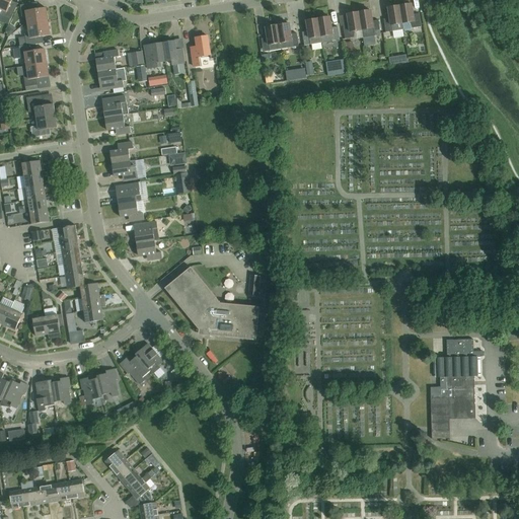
[(0,0),(0,10),(2,11),(0,14),(10,20),(16,8),(10,5),(12,0),(0,0)]
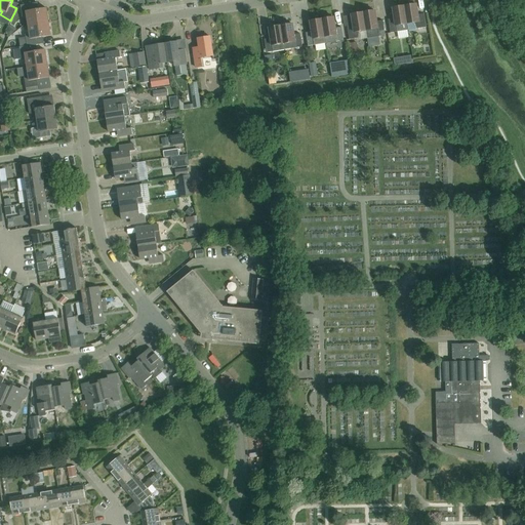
[(27,16),(28,26),(48,23),(46,8),(34,10),(33,4),(21,6),(22,17),(27,16)]
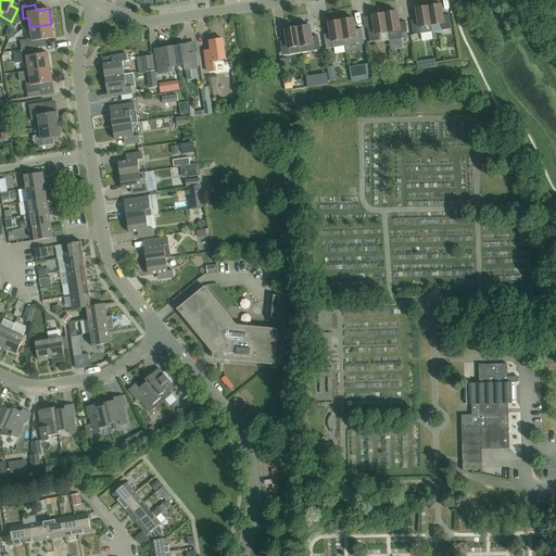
[(428,7),(431,26),(439,25),(441,32),(451,29),(449,15),(442,16),(441,5),(428,7)]
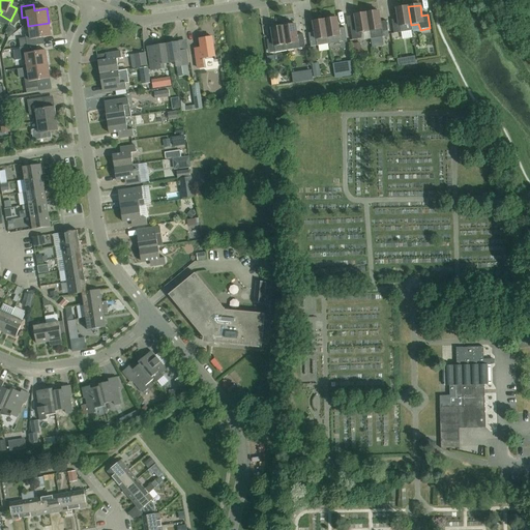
[(412,31),(411,25),(408,6),(395,8),(398,20),(391,21),(393,34),(400,33),(412,31)]
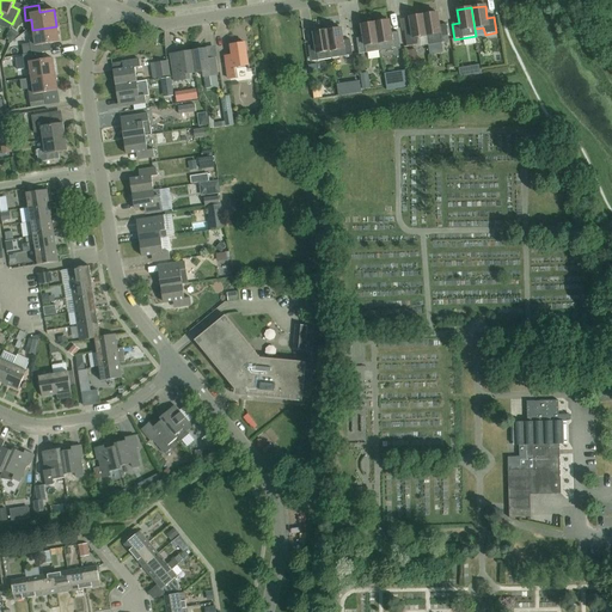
[(423,16),(427,36),(427,43),(448,41),(446,25),(439,25),(436,13),(423,16)]
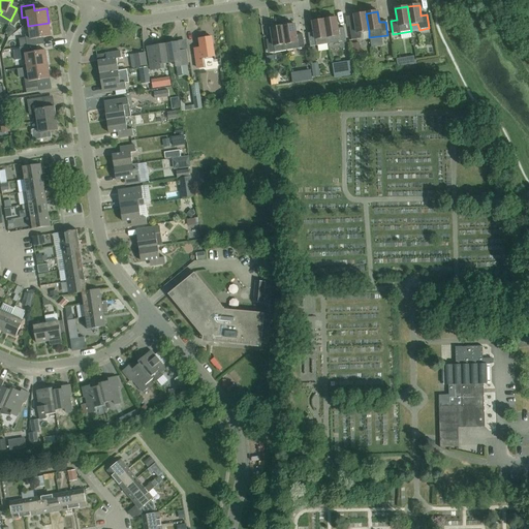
[(362,32),(369,31),(366,13),(353,16),(355,26),(349,27),(351,40),(361,39),(362,32)]
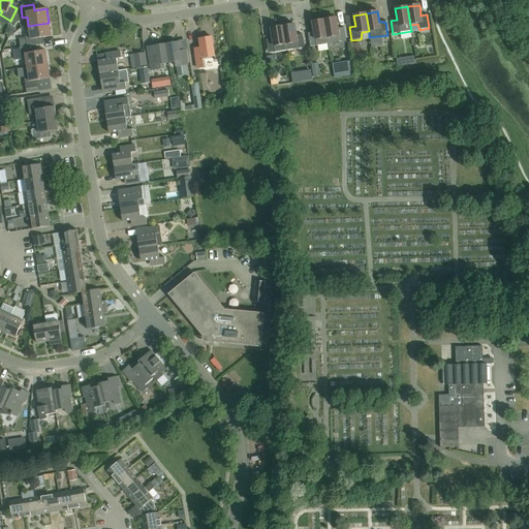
[(323,20),(328,44),(346,41),(344,28),(338,29),(336,18),(323,20)]
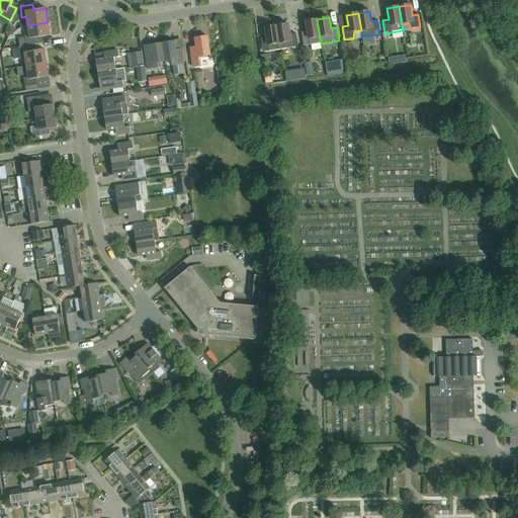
[(304,47),(321,44),(317,19),(306,21),(307,32),(301,33),(304,47)]
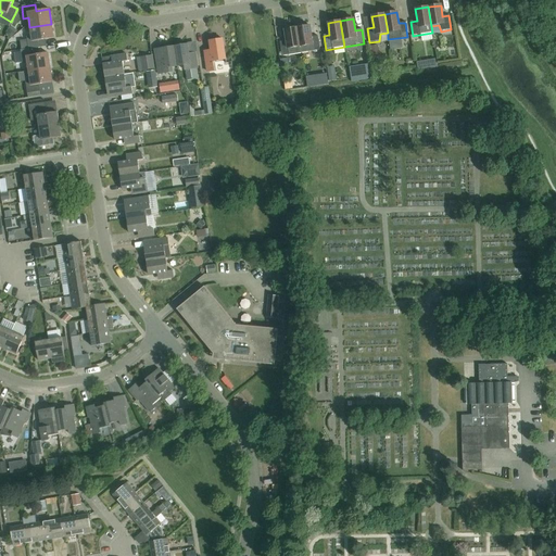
[(28,49),(34,49),(41,48),(40,40),(53,38),(51,24),(29,27),(32,37),(26,37),(28,49)]
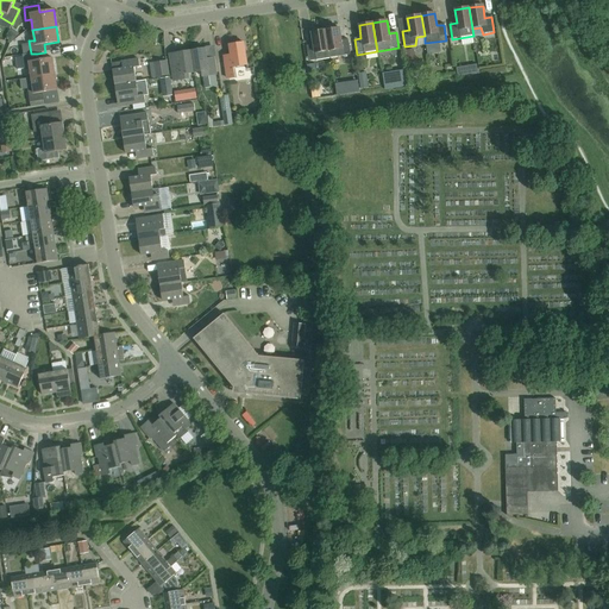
[(325,31),(330,58),(350,55),(347,39),(340,41),(339,29),(325,31)]
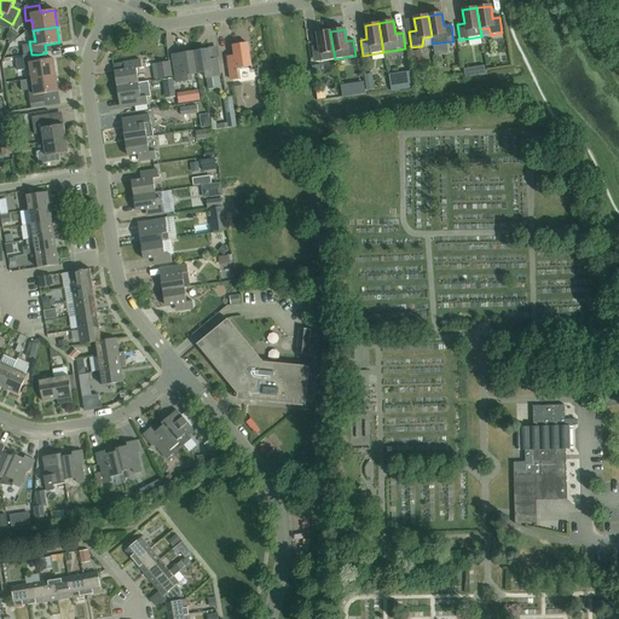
[(313,63),(335,59),(330,32),(317,34),(318,46),(311,47),(313,63)]
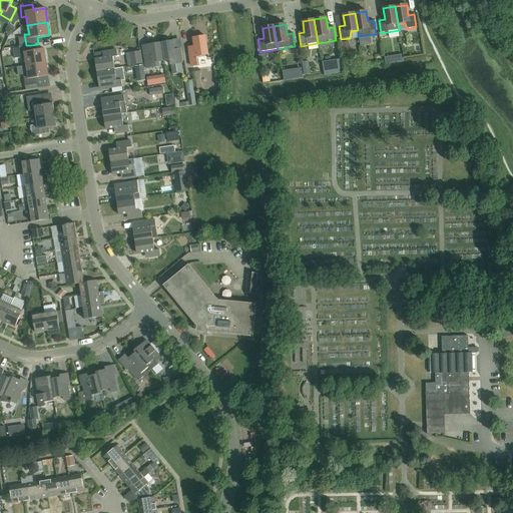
[(207,55),(205,36),(192,38),(194,49),(188,50),(190,66),(197,65),(196,57),(207,55)]
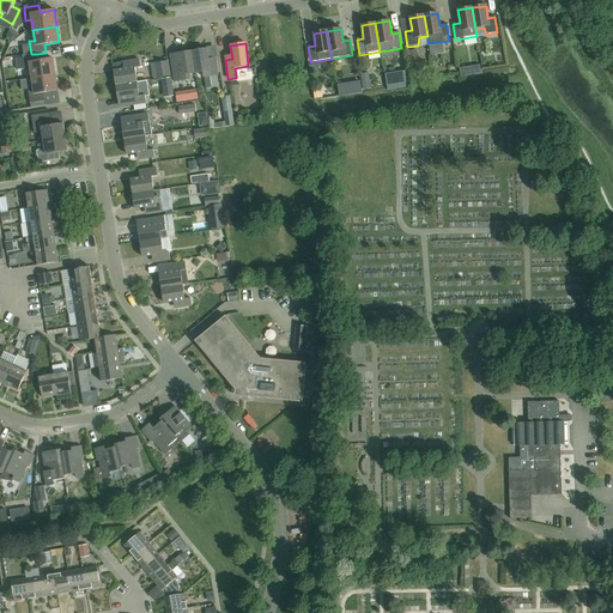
[(206,49),(192,52),(195,73),(202,72),(202,78),(218,76),(216,62),(208,64),(206,49)]
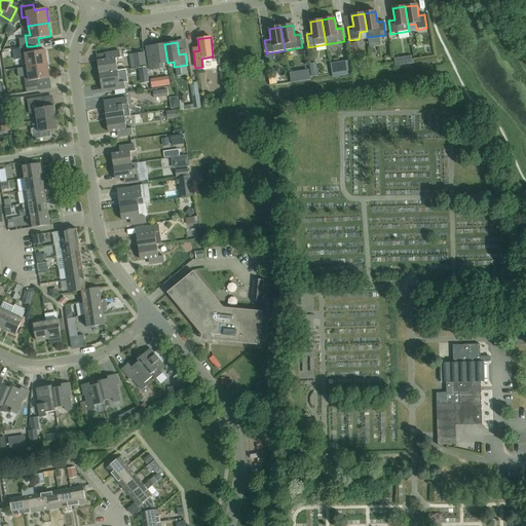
[(167,63),(164,44),(152,46),(154,58),(148,59),(149,71),(163,69),(163,64),(167,63)]
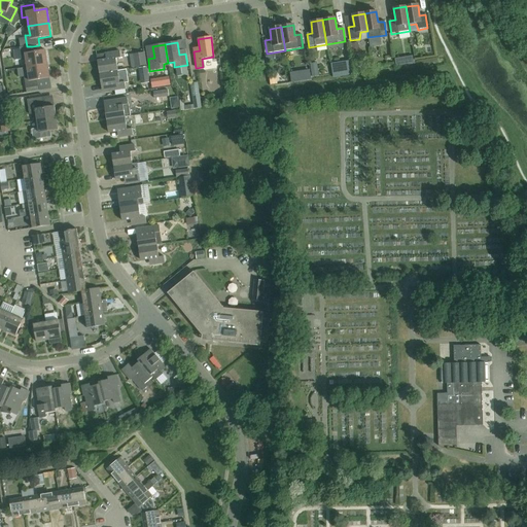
[(33,53),(32,46),(27,46),(19,47),(21,60),(26,59),(27,68),(47,65),(45,50),(33,53)]
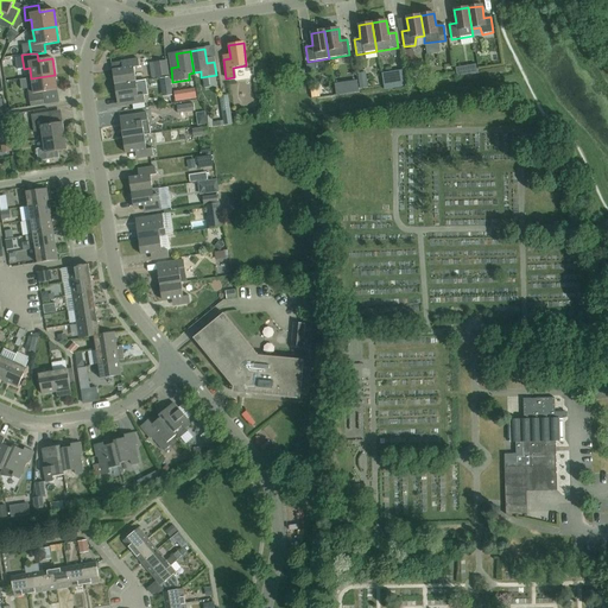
[(112,71),(114,86),(135,82),(133,68),(139,68),(138,59),(125,62),(126,69),(112,71)]
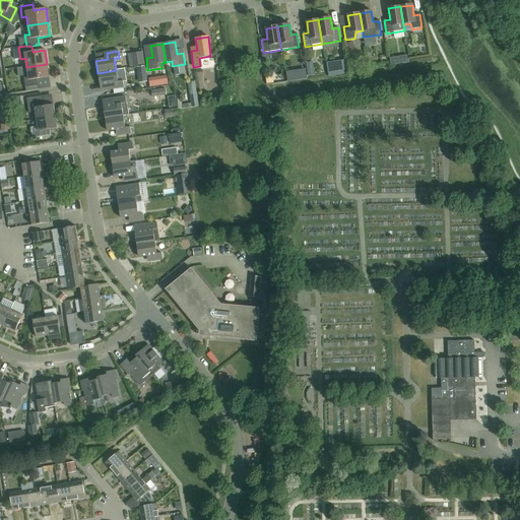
[(145,64),(143,52),(131,54),(134,66),(145,64)]
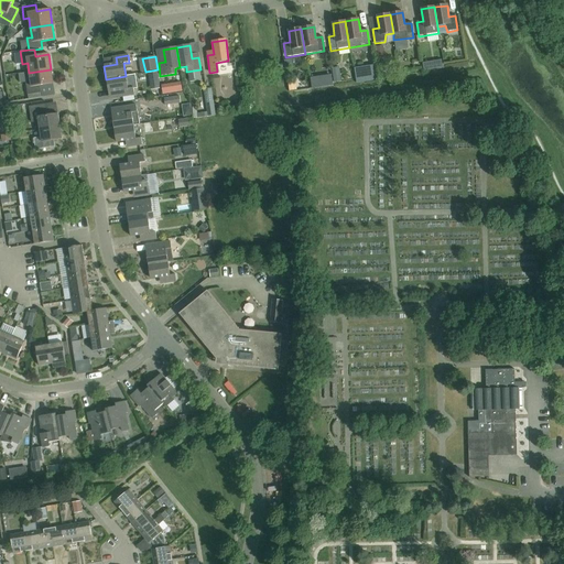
[(42,97),(41,93),(40,86),(53,84),(51,69),(29,73),(30,82),(25,83),(28,95),(29,99),(42,97)]
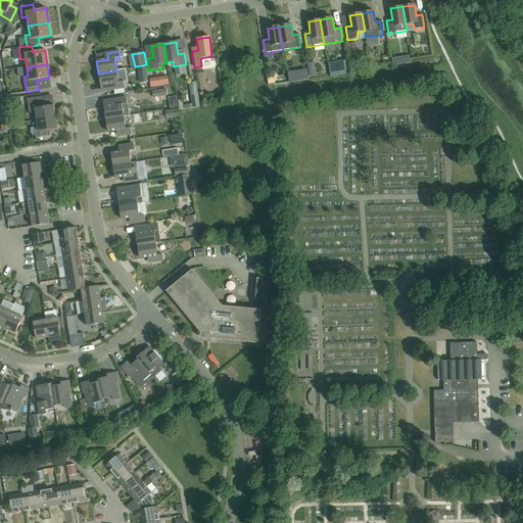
[(310,68),(299,72),(301,79),(311,76),(310,68)]
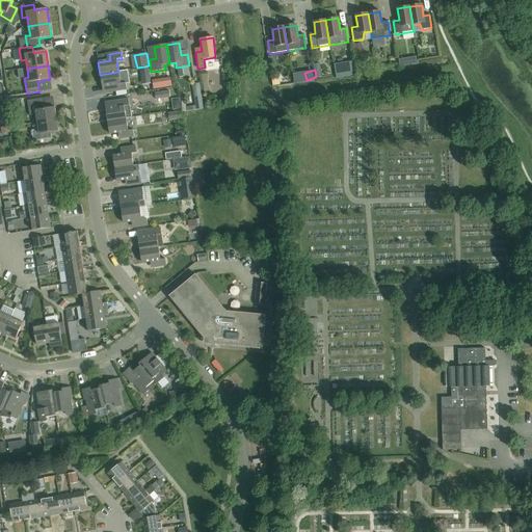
[(100,75),(102,87),(113,85),(114,91),(127,89),(126,83),(121,84),(118,72),(100,75)]
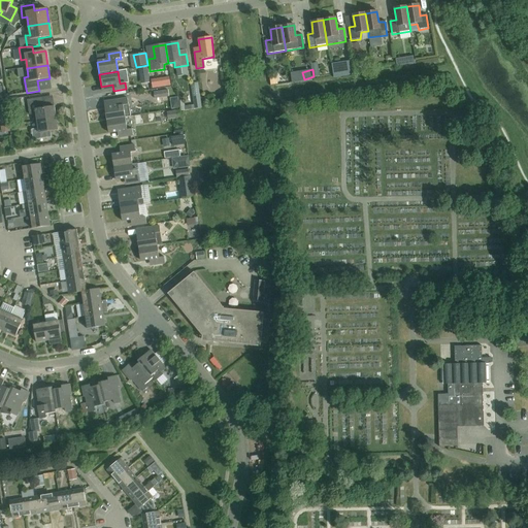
[(170,78),(152,80),(153,90),(171,87),(170,78)]
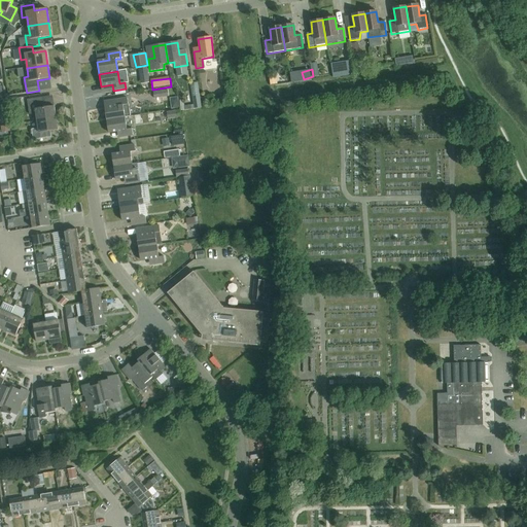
[(182,108),(180,97),(173,98),(175,109),(182,108)]
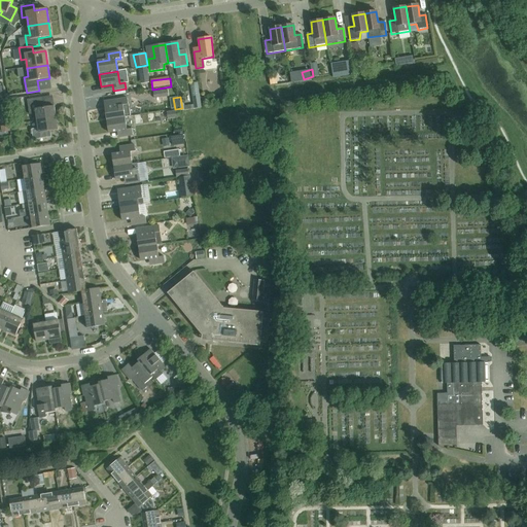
[(37,121),(56,118),(54,106),(42,108),(41,98),(27,100),(29,114),(36,113),(37,121)]
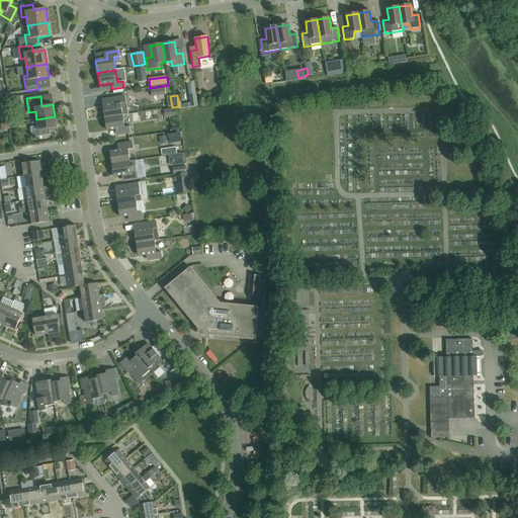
[(104,118),(122,115),(127,114),(125,103),(124,96),(113,98),(114,104),(102,106),(104,118)]
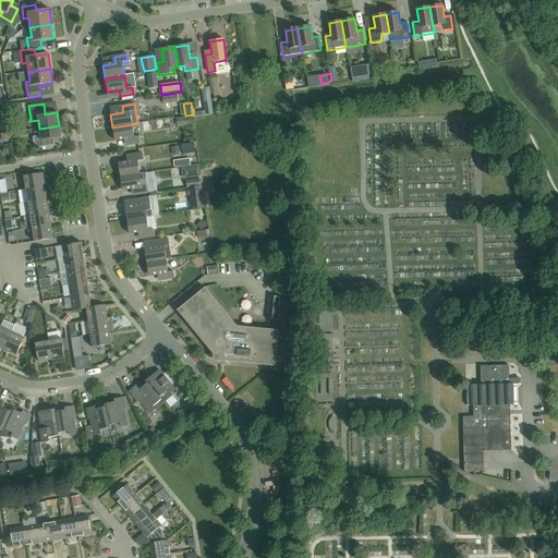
[(192,125),(191,118),(176,120),(177,128),(192,125)]
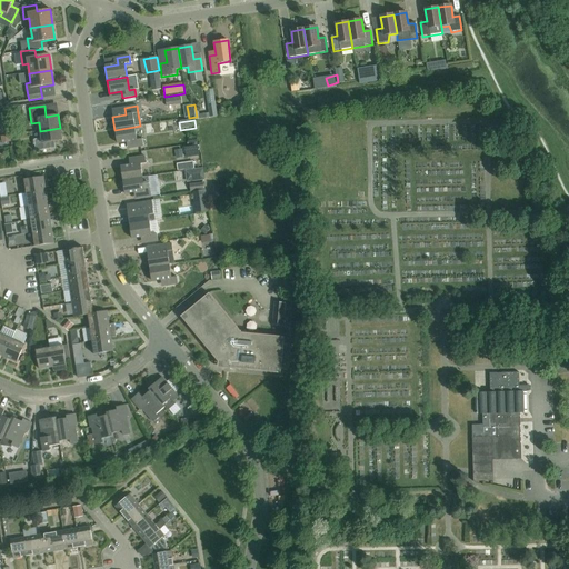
[(137,140),(135,127),(115,130),(117,143),(129,142),(130,149),(143,147),(142,139),(137,140)]
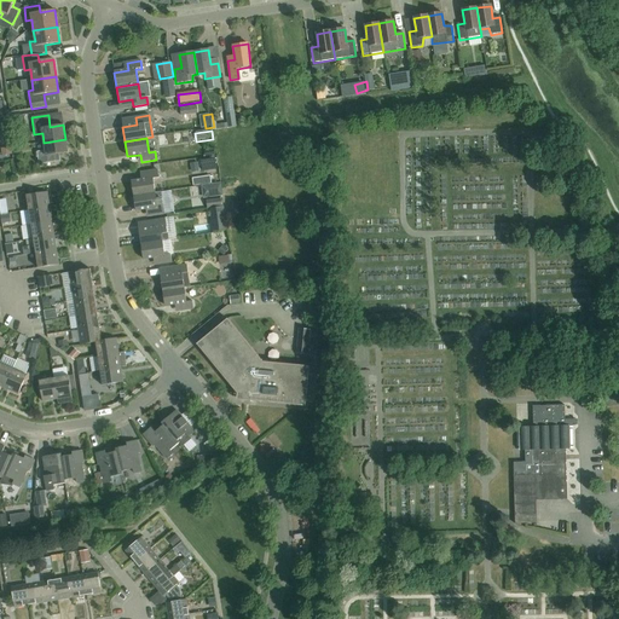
[(44,143),(46,156),(38,157),(39,165),(56,162),(55,155),(68,152),(65,139),(44,143)]
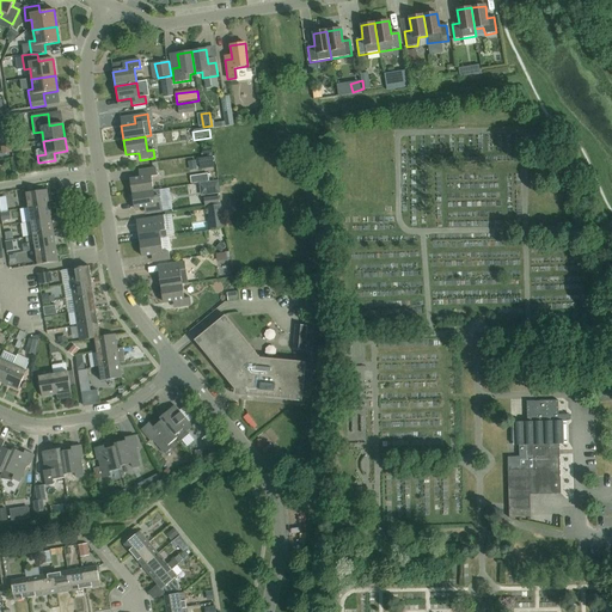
[(129,179),(132,194),(153,191),(151,177),(157,176),(155,169),(142,171),(144,178),(129,179)]
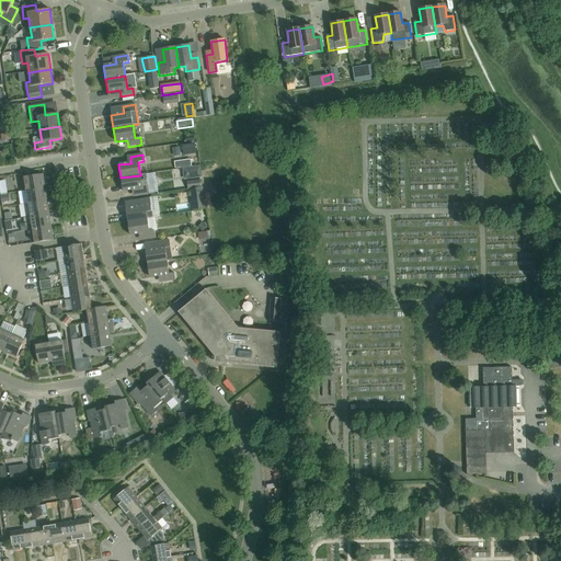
[(178,187),(187,186),(186,169),(175,170),(178,187)]
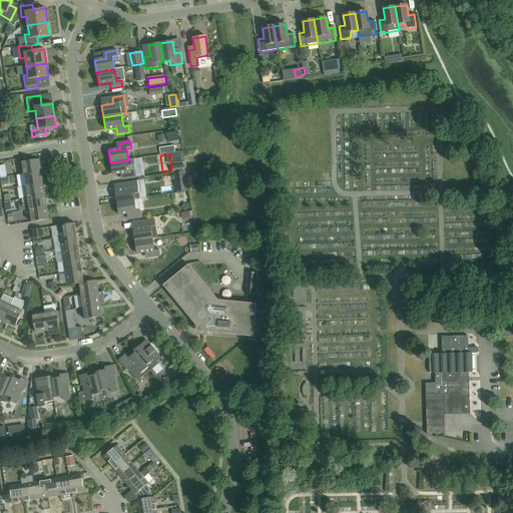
[(21,162),(23,174),(40,171),(39,159),(21,162)]
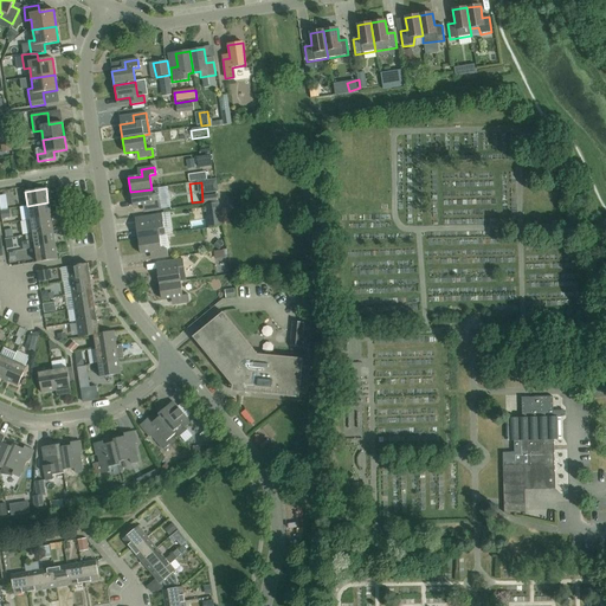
[(152,189),(130,192),(133,207),(146,205),(147,212),(161,210),(159,193),(153,194),(152,189)]
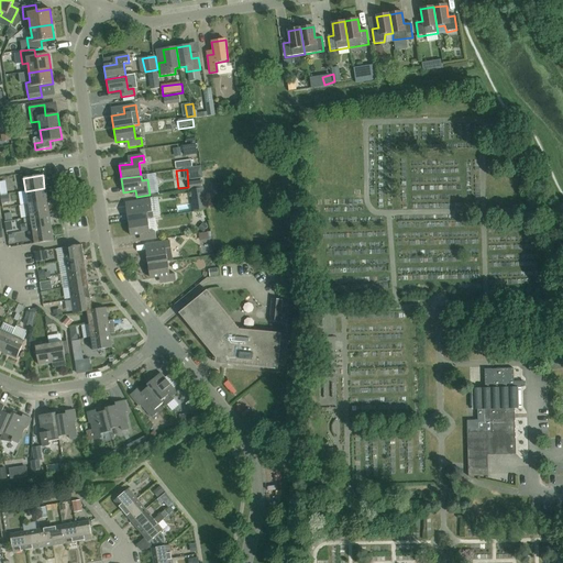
[(205,189),(202,177),(189,180),(192,192),(205,189)]
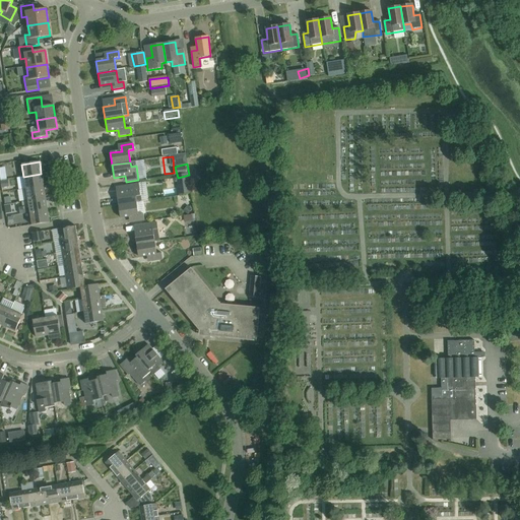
[(25,189),(43,186),(41,174),(23,177),(25,189)]
